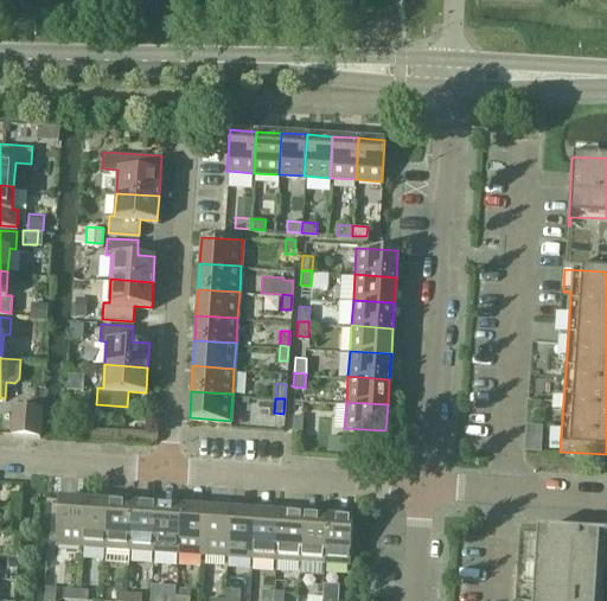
[(19,404),(18,434),(39,435),(40,435),(42,426),(43,406),(42,406),(19,404)]
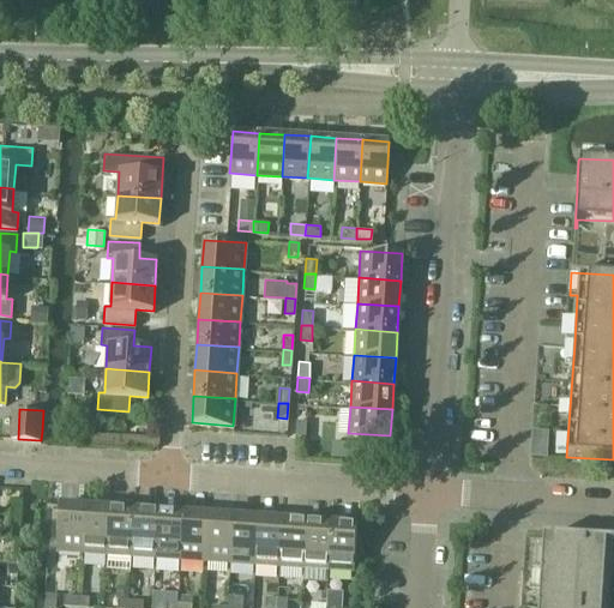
[(295,420),(294,435),(304,435),(305,421),(295,420)]
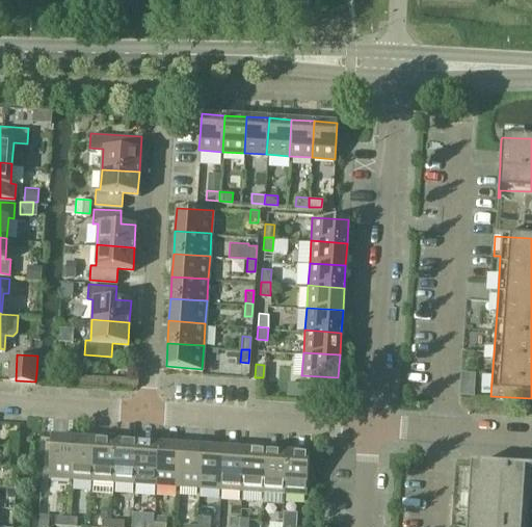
[(299,380),(299,395),(311,395),(312,381),(299,380)]
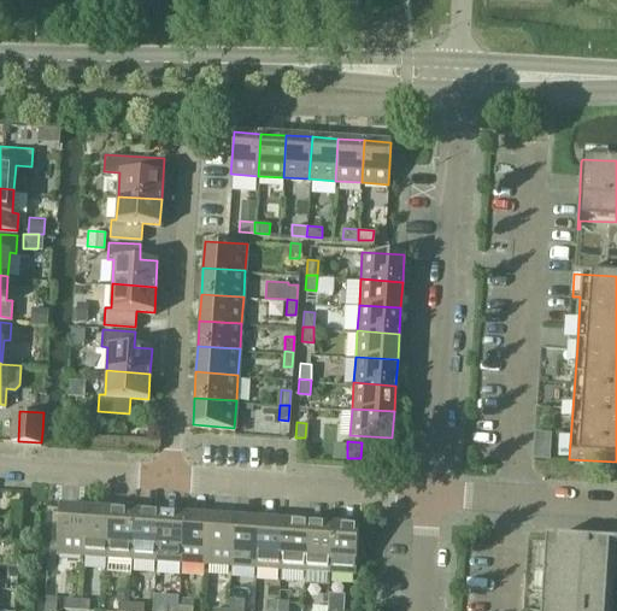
[(11,501),(10,513),(21,515),(22,501),(11,501)]
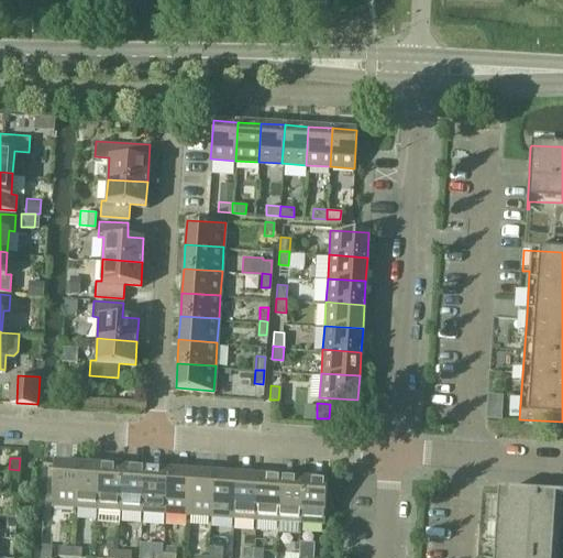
[(52,504),(75,506),(78,463),(54,461),(52,504)]
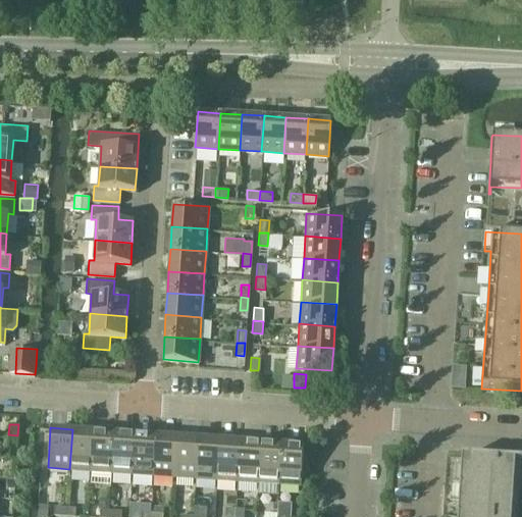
[(72,429),(69,469),(90,470),(93,430),(72,429)]
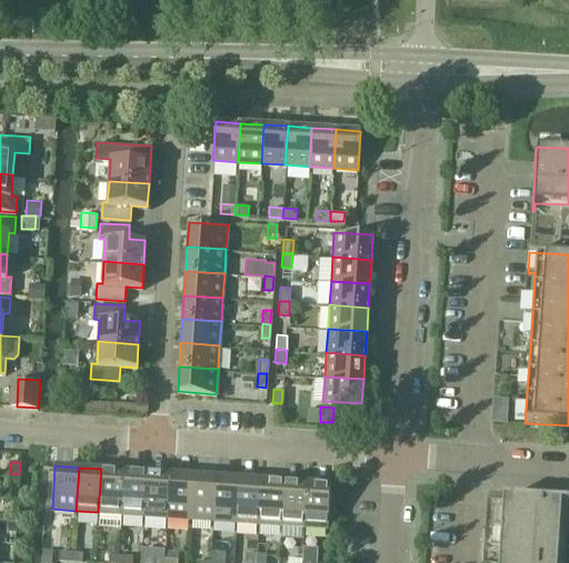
[(101,469),(98,512),(121,513),(125,470),(101,469)]
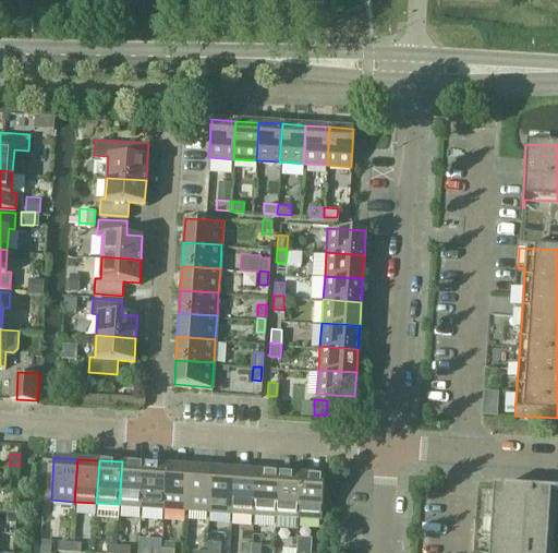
[(122,461),(119,504),(141,506),(144,464),(122,461)]
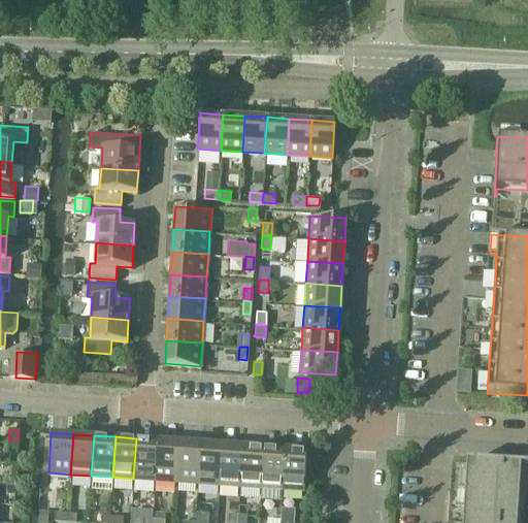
[(136,438),(133,479),(155,480),(157,439),(136,438)]
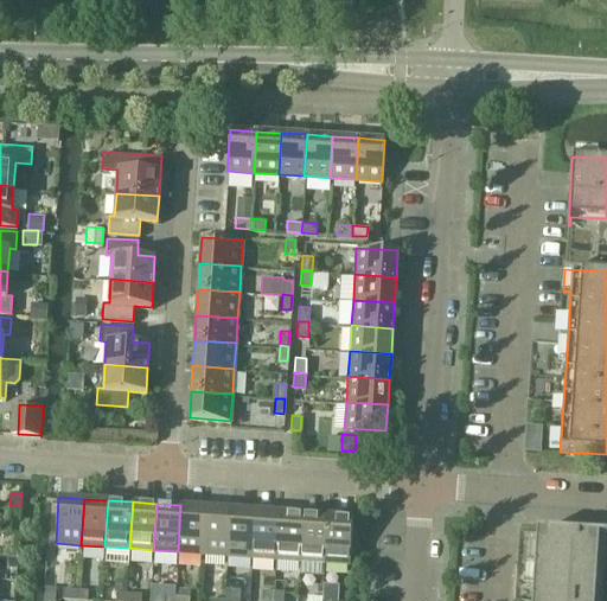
[(10,518),(20,518),(20,506),(10,505),(10,518)]
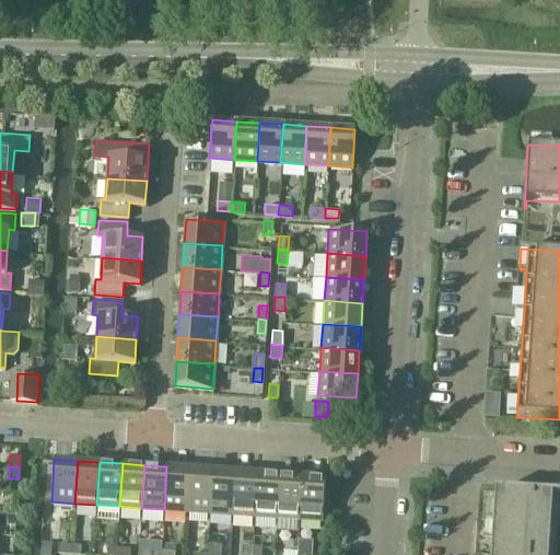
[(166,466),(164,509),(186,511),(189,467),(166,466)]
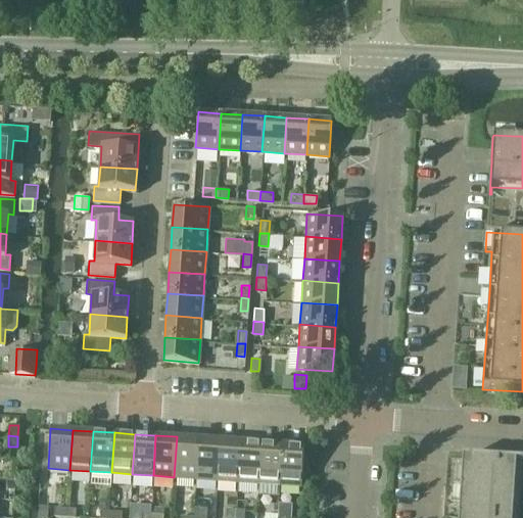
[(177,436),(174,477),(195,478),(198,438),(177,436)]
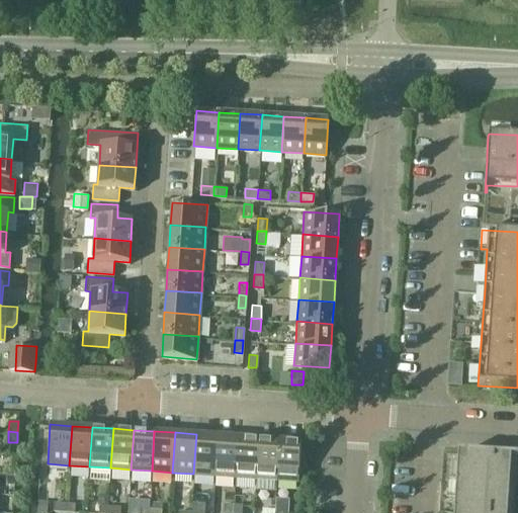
[(196,434),(193,474),(214,475),(217,435),(196,434)]
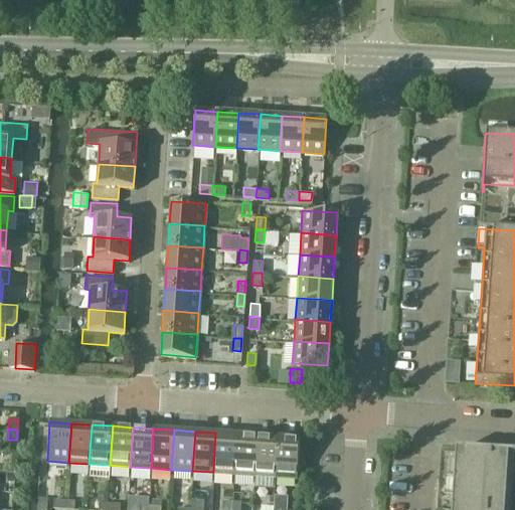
[(215,433),(213,472),(233,474),(236,435),(215,433)]
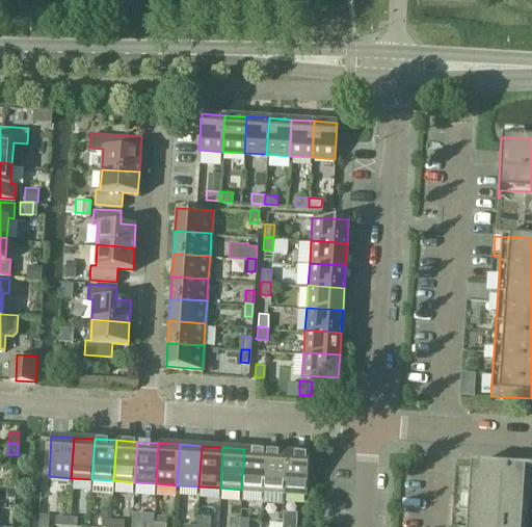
[(244,449),(241,490),(262,491),(265,450),(244,449)]
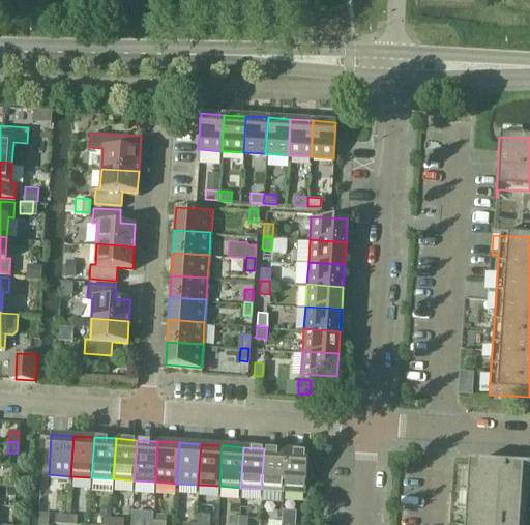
[(261,489),(261,499),(282,501),(283,490),(286,449),(264,448),(261,489)]
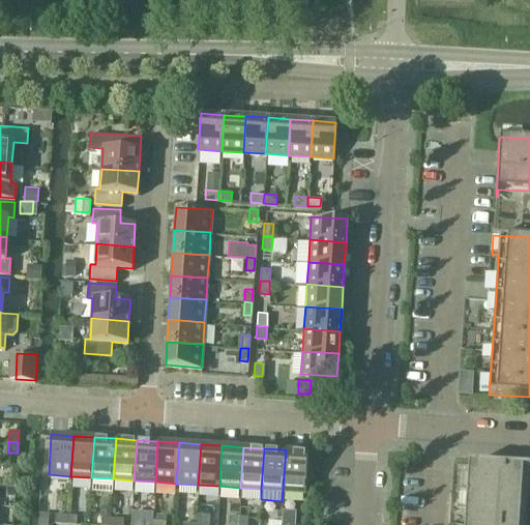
[(286,449),(283,490),(304,492),(307,451),(286,449)]
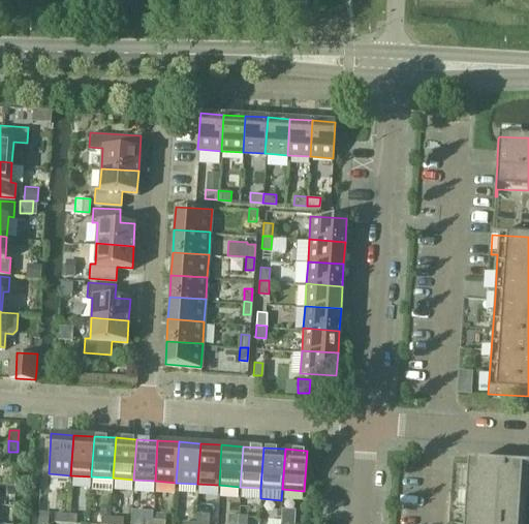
[(463,523),(518,523),(522,466),(528,466),(528,464),(467,461),(463,523)]
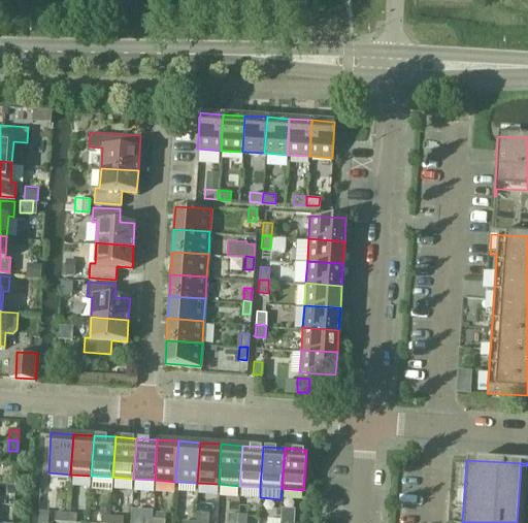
[(7,471),(6,482),(15,483),(15,471),(7,471)]
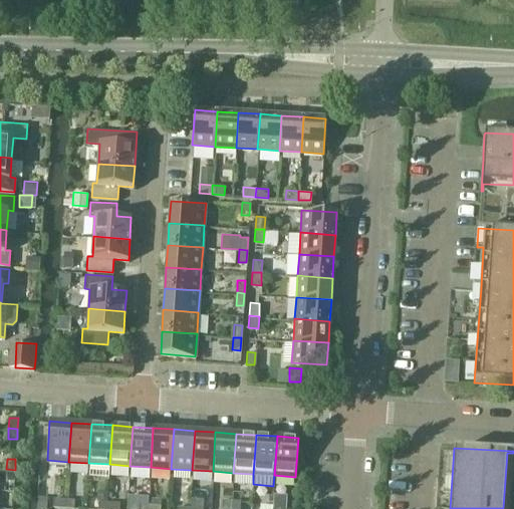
[(5,480),(14,480),(15,470),(6,469),(5,480)]
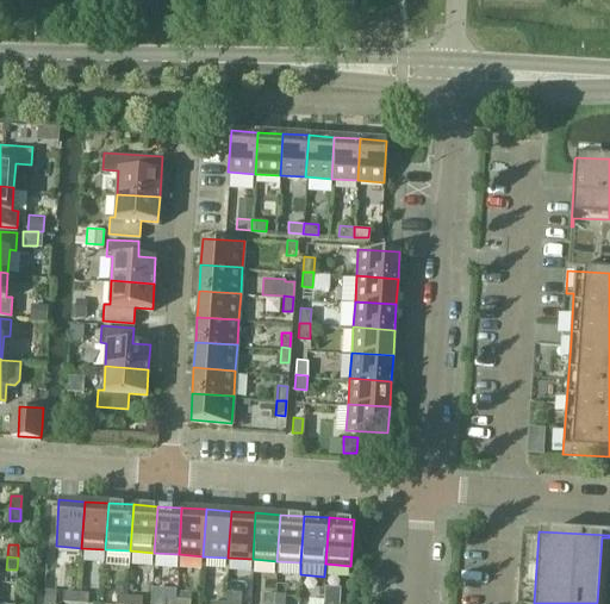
[(166,589),(165,603),(174,603),(175,597),(176,590),(166,589)]
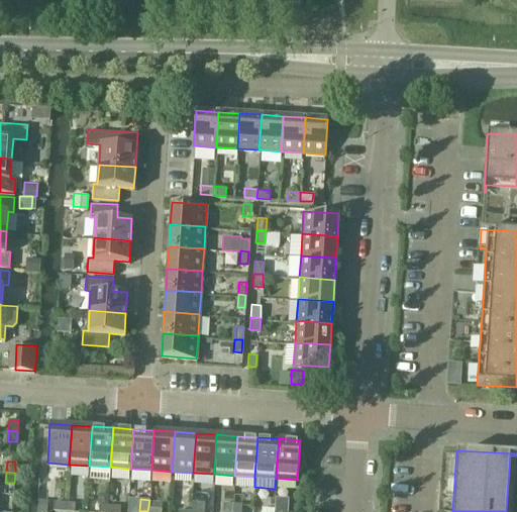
[(191,509),(191,511),(203,511),(204,510),(205,500),(192,499),(191,509)]
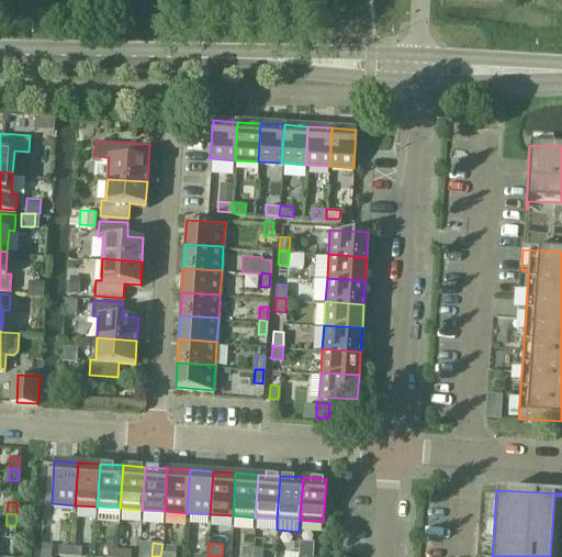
[(58,554),(71,555),(72,545),(58,544),(58,554)]
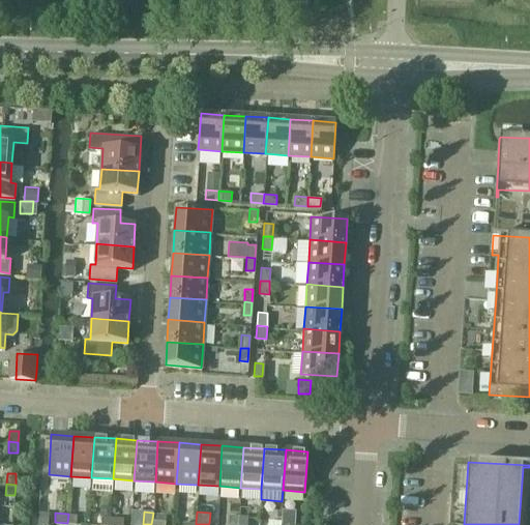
[(229,513),(228,524),(230,524),(238,524),(239,514),(229,513)]
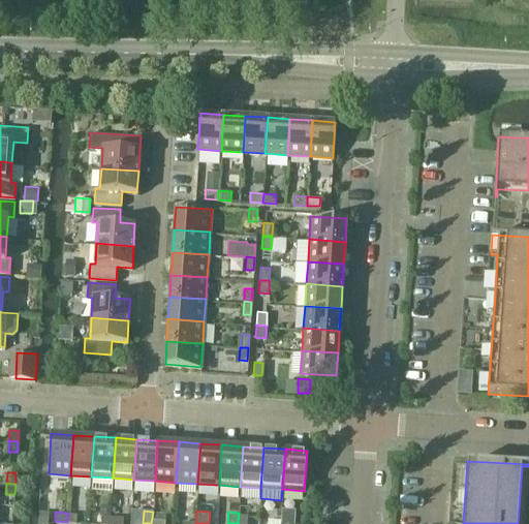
[(68,513),(67,522),(76,522),(76,513),(68,513)]
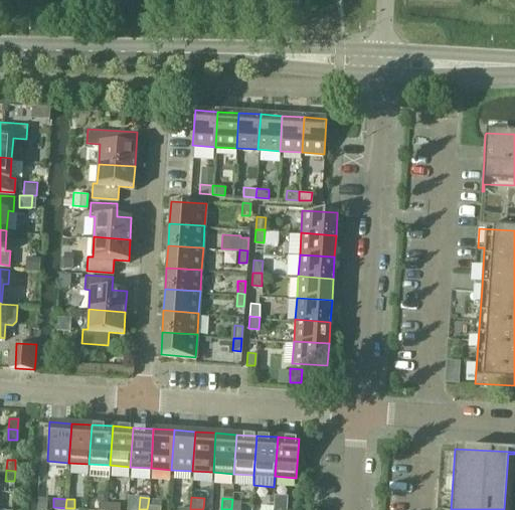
[(232,499),(231,509),(240,509),(240,500),(232,499)]
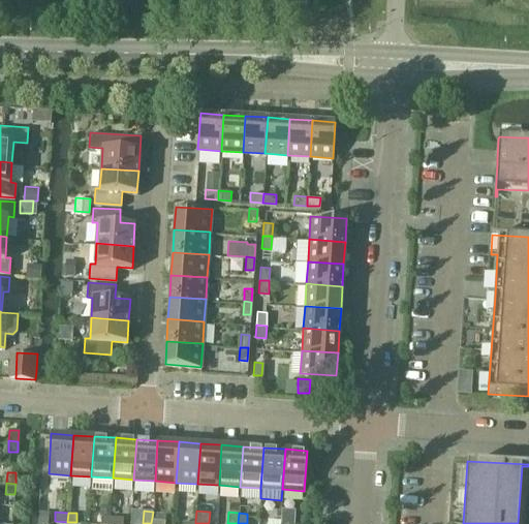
[(101,515),(101,523),(104,523),(111,523),(113,516),(101,515)]
